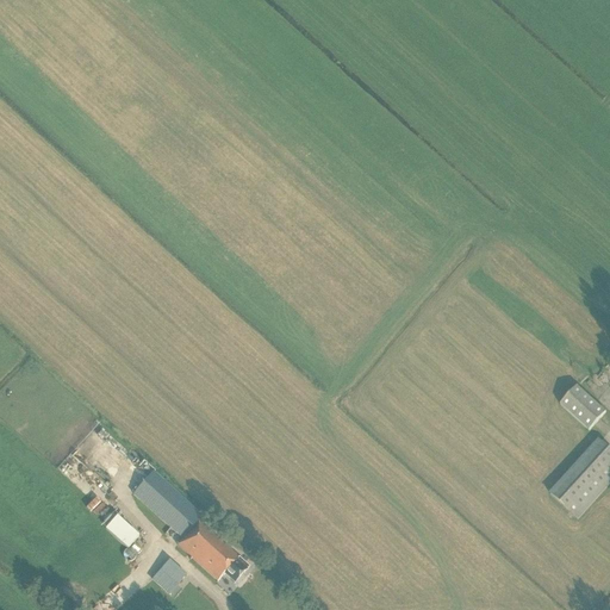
[(607,412),(578,387),(560,405),(589,431),(607,412)]
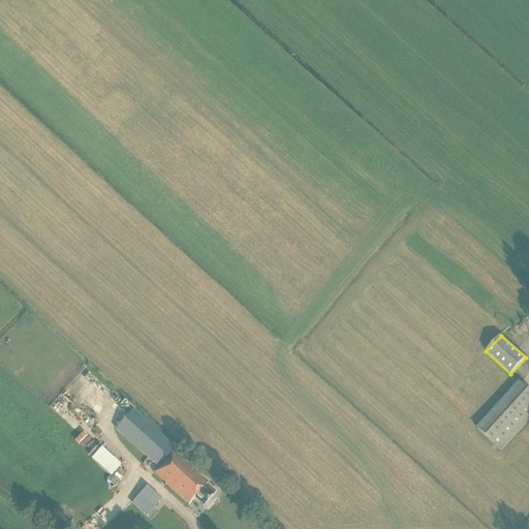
[(528,419),(528,393),(518,383),(476,430),(501,452),(528,419)]
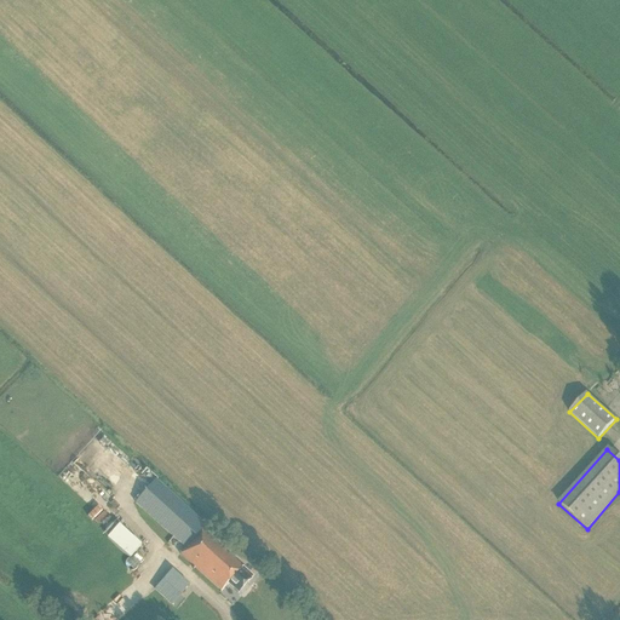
[(158,480),(147,469),(141,475),(151,484),(136,504),(185,549),(181,555),(222,592),(228,585),(237,593),(253,577),(201,530),(206,524),(156,481),(158,480)]
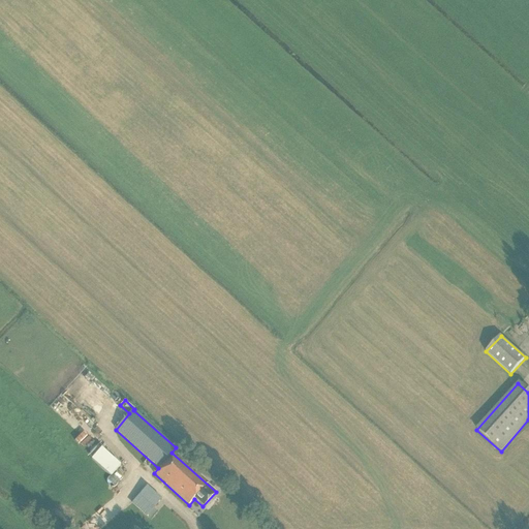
[(121,465),(102,447),(91,460),(111,476),(121,465)]
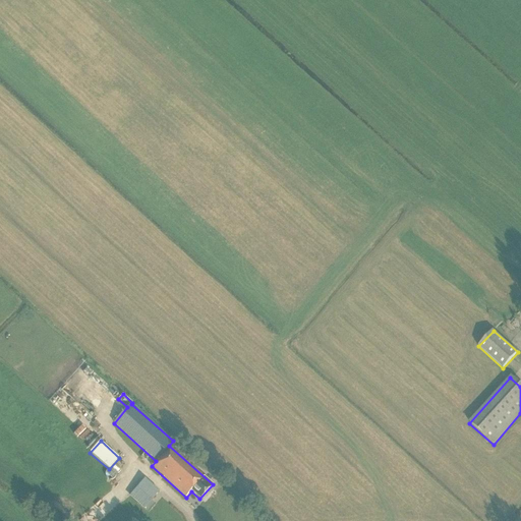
[(152,500),(159,491),(143,479),(136,487),(152,500)]
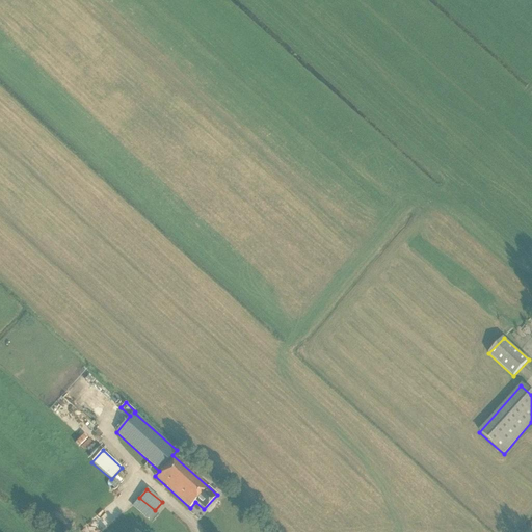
[(64,503),(61,506),(69,514),(73,511),(64,503)]
